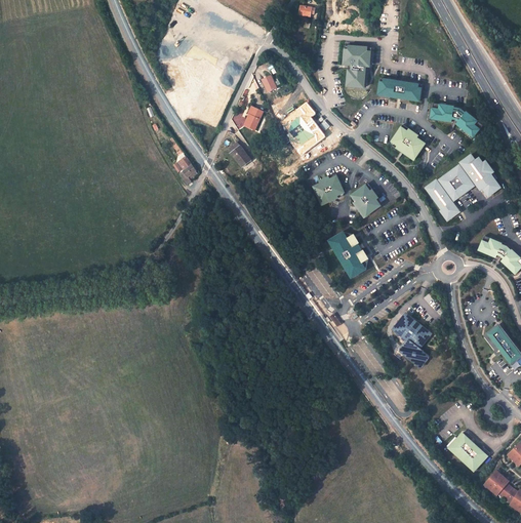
[(299,5),(298,14),(311,16),(313,7),(299,5)]
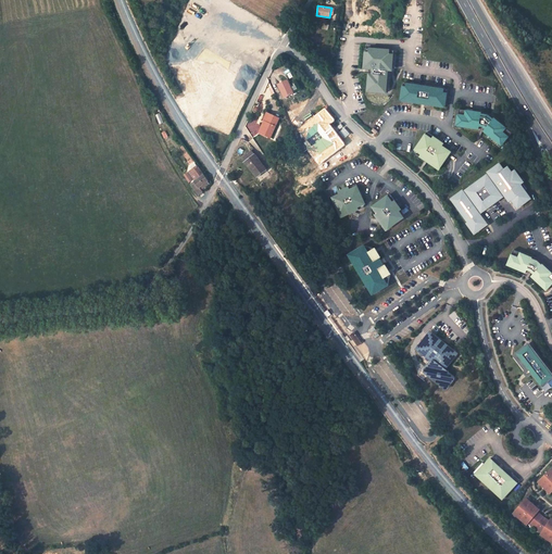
[(394,51),(374,48),(375,43),(371,43),(366,74),(368,75),(366,91),(385,93),(387,77),(388,71),(391,71),(394,51)]
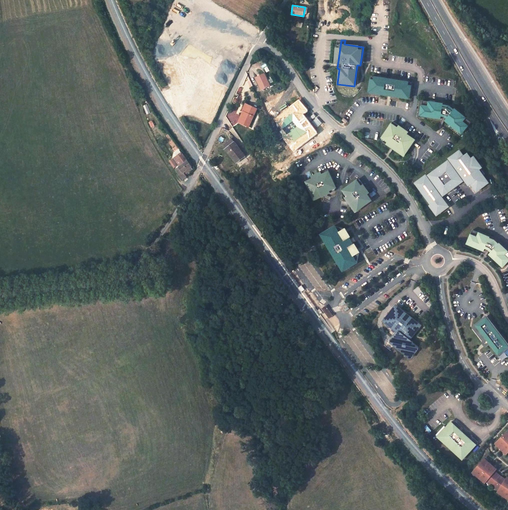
[(264,91),(271,87),(265,76),(257,80),(264,91)]
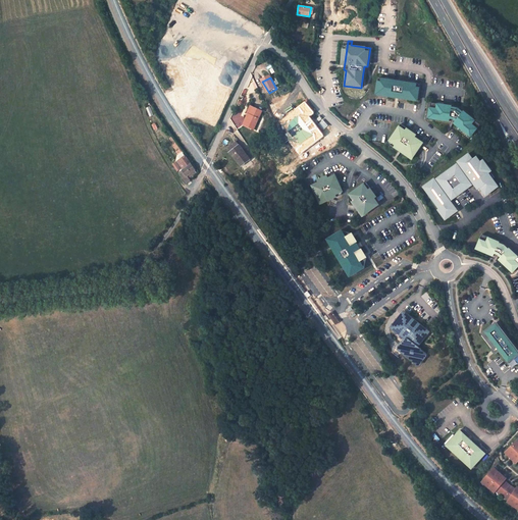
[(419,84),(377,78),(375,95),(417,100),(419,84)]
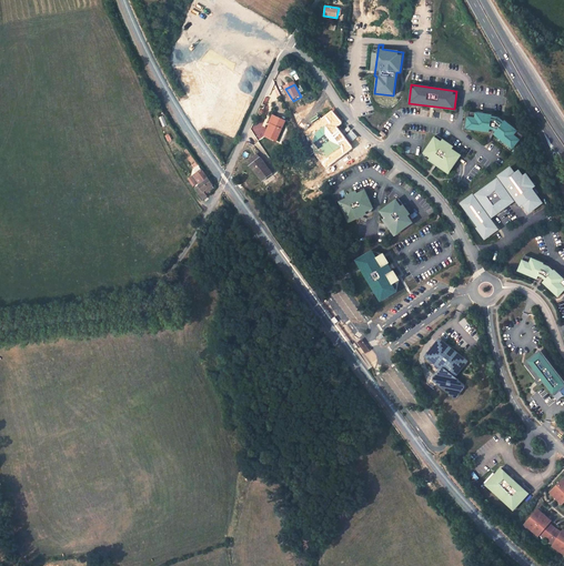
[(499,120),(500,117),(496,115),(495,118),(491,115),(491,113),(467,111),(465,128),(489,130),(490,125),(497,129),(494,132),(512,147),(523,133),(504,119),(503,121),(499,120)]
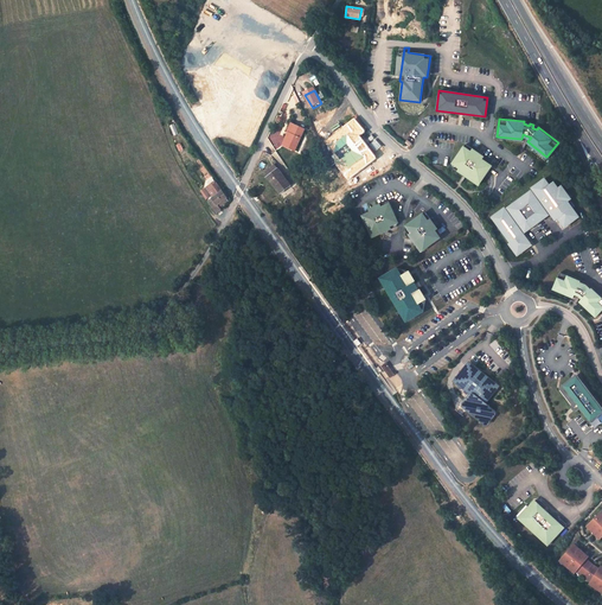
[(283,146),(295,152),(306,131),(296,126),(290,138),(288,137),(283,146)]
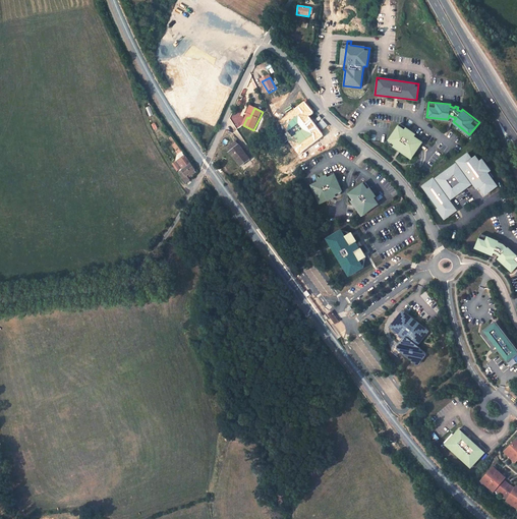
[(420,140),(412,134),(413,132),(398,122),(386,141),(409,158),(413,152),(420,140)]
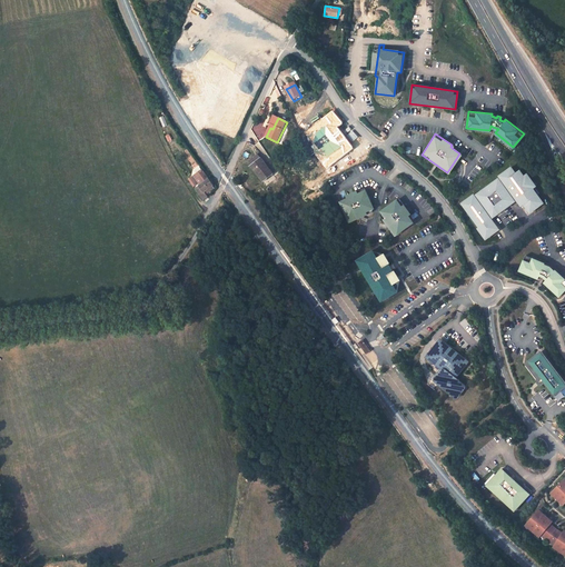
[(271,175),(257,155),(254,158),(267,177),(271,175)]
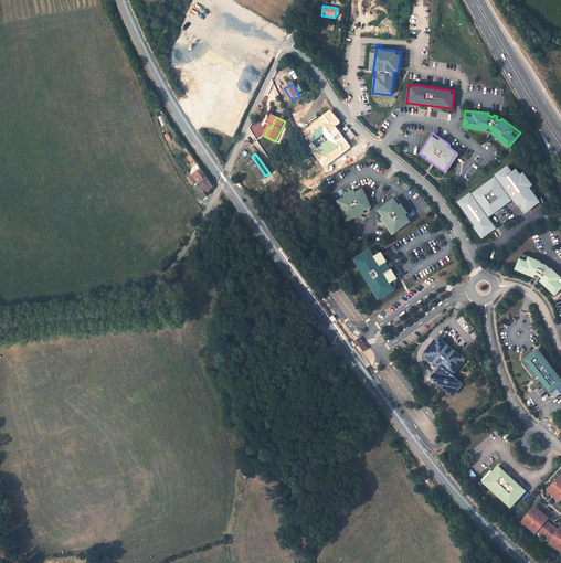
[(260,180),(265,176),(252,157),(246,160),(260,180)]
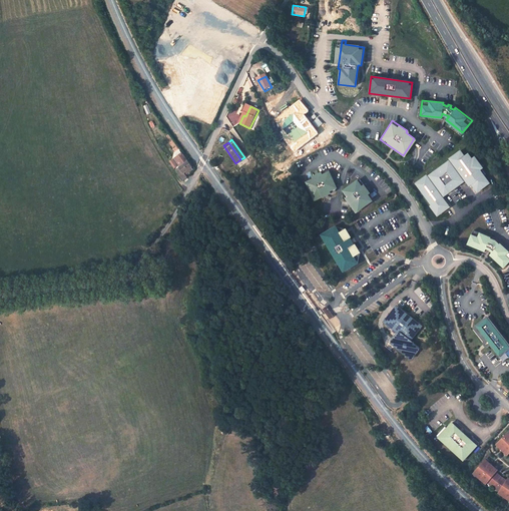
[(426,174),(415,183),(419,189),(420,189),(423,193),(423,194),(427,199),(428,199),(431,204),(430,205),(436,213),(440,213),(448,207),(448,203),(443,196),(465,180),(469,185),(471,183),(475,188),(479,189),(487,183),(487,179),(483,174),(485,173),(481,167),(482,166),(474,155),(471,157),(467,152),(463,155),(459,149),(448,158),(449,159),(427,176),(426,174)]
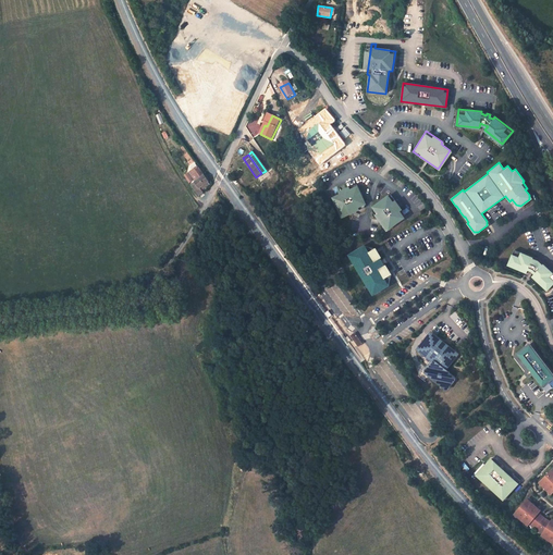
[(199,173),(193,164),(185,171),(192,180),(187,183),(195,194),(199,190),(197,187),(196,185),(199,183),(200,185),(205,182),(204,180),(205,179),(200,173),(199,173)]
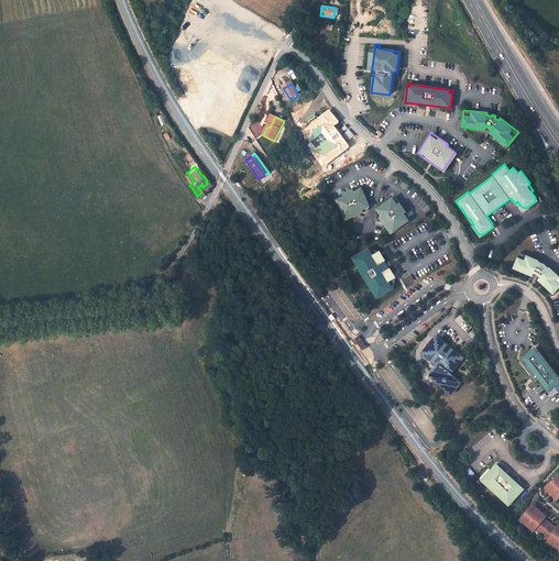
[(366,206),(360,190),(358,185),(340,193),(341,195),(333,198),(342,219),(364,209),(366,206)]
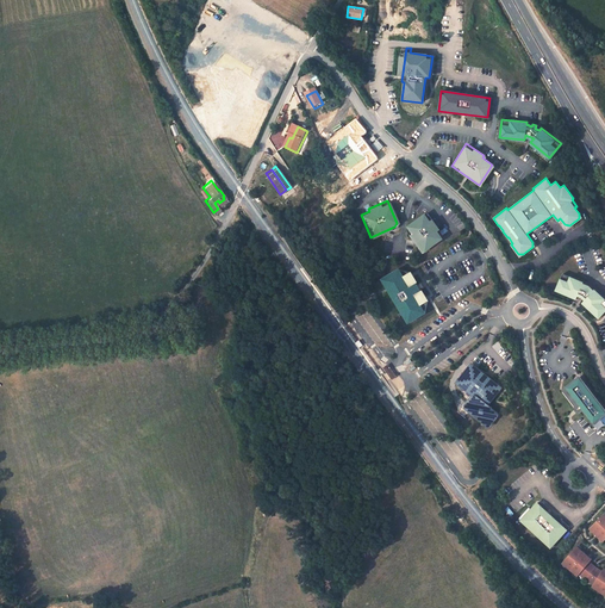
[(438,237),(434,230),(436,228),(424,211),(405,225),(404,230),(419,252),(438,237)]
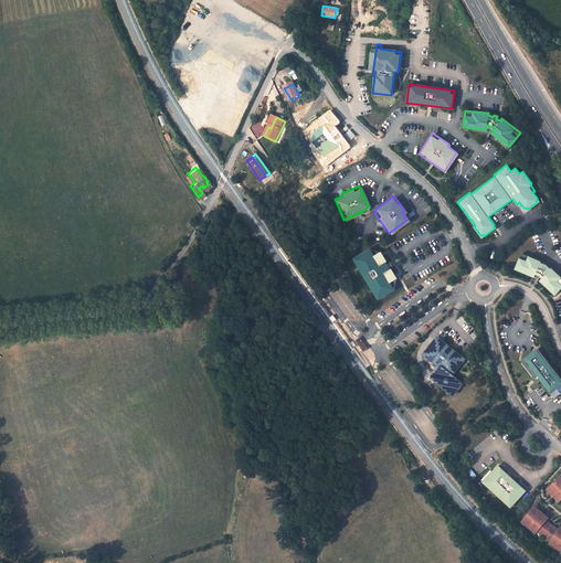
[(390,269),(387,264),(387,265),(385,264),(389,262),(383,252),(372,250),(357,258),(381,298),(397,289),(399,278),(393,268),(390,271),(389,269),(390,269)]
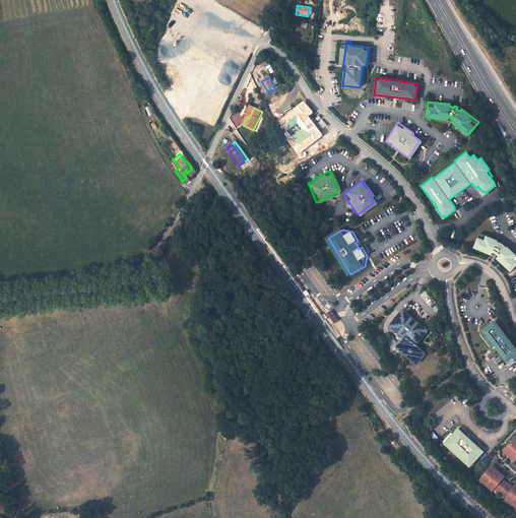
[(471,249),(490,257),(491,253),(498,257),(495,261),(508,274),(515,265),(515,259),(505,249),(504,251),(501,249),(502,247),(499,245),(498,247),(495,245),(496,243),(478,235),(471,249)]
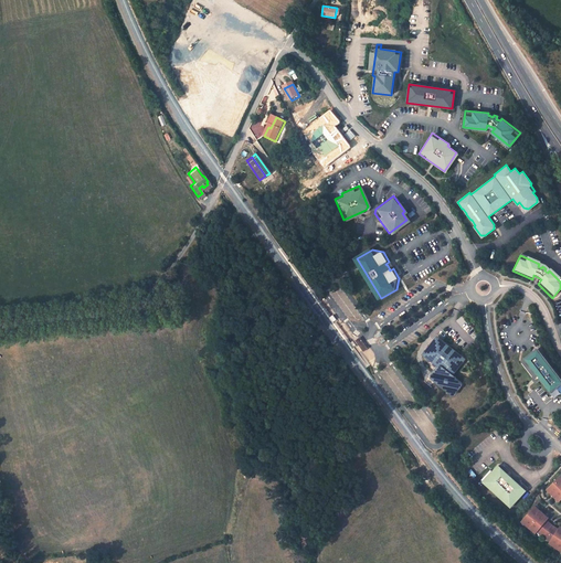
[(356,335),(351,338),(360,349),(363,346),(356,335)]
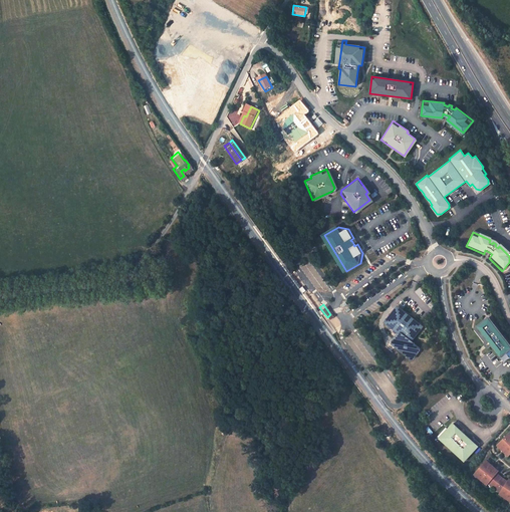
[(417,323),(398,308),(386,323),(410,342),(418,332),(415,326),(417,323)]
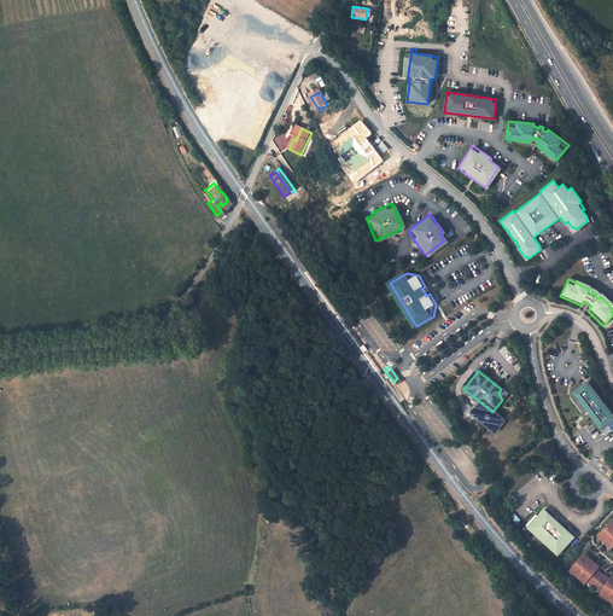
[(578,383),(564,395),(578,412),(581,410),(584,416),(600,434),(612,422),(612,420),(605,411),(601,413),(595,407),(597,406),(578,383)]
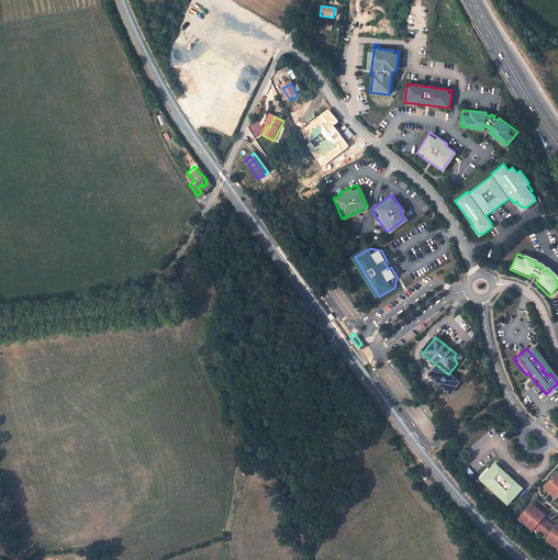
[(509,465),(501,459),(495,459),(481,476),(509,500),(526,480),(517,473),(515,477),(512,473),(509,471),(505,468),(509,465)]
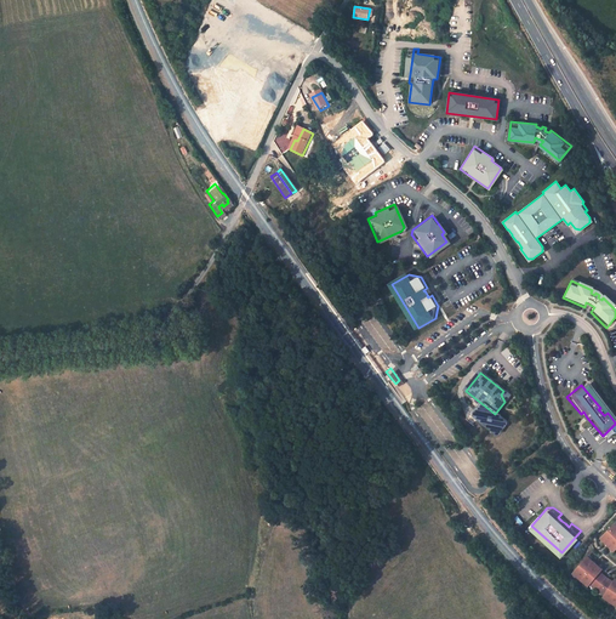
[(615,523),(612,520),(597,535),(611,549),(614,546),(615,549),(615,523)]
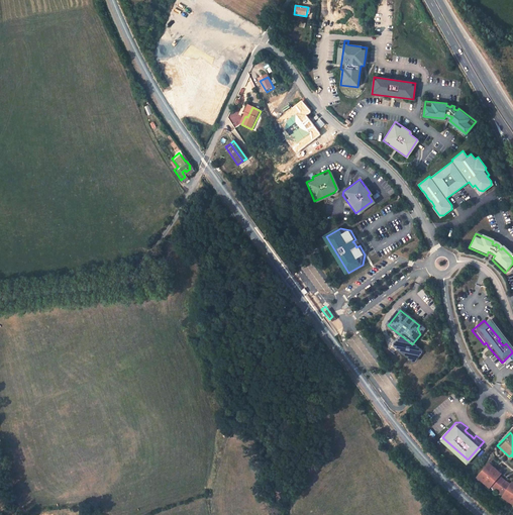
[(500,473),(487,462),(476,476),(488,487),(489,485),(494,489),(502,479),(498,475),(500,473)]
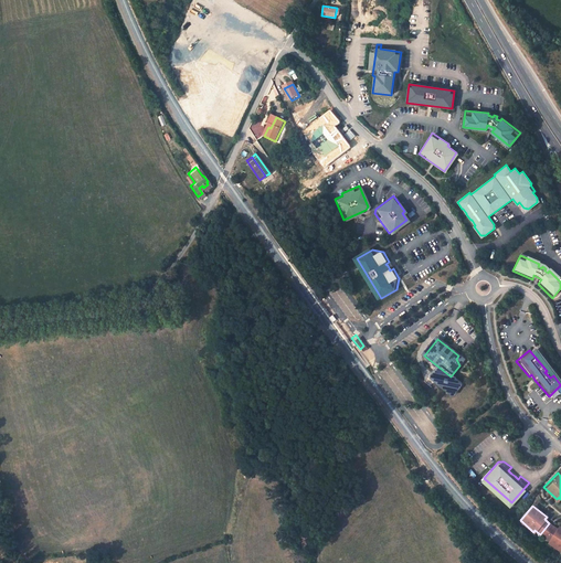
[(551,524),(549,523),(540,534),(543,537),(551,524)]
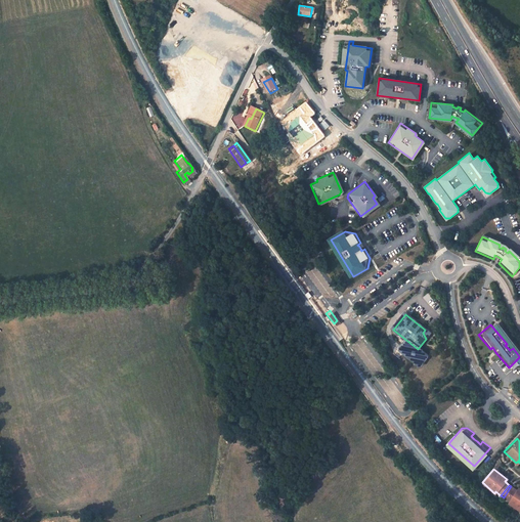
[(516,490),(511,486),(504,497),(509,501),(507,503),(519,511),(519,489),(517,487),(516,490)]
